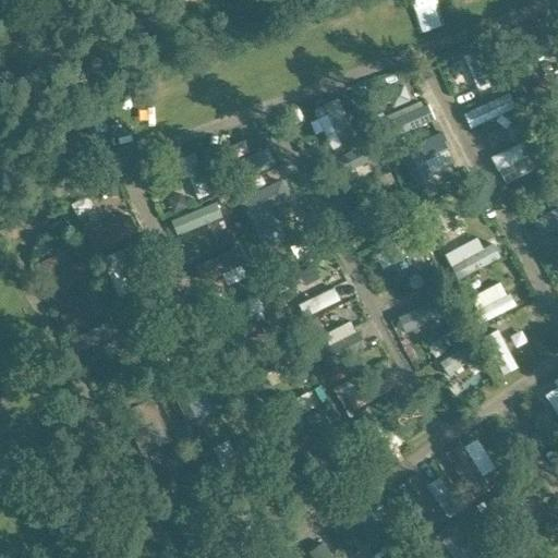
[(537,47),(532,50),(538,62),(557,51),(557,36),(548,41),(537,47)]
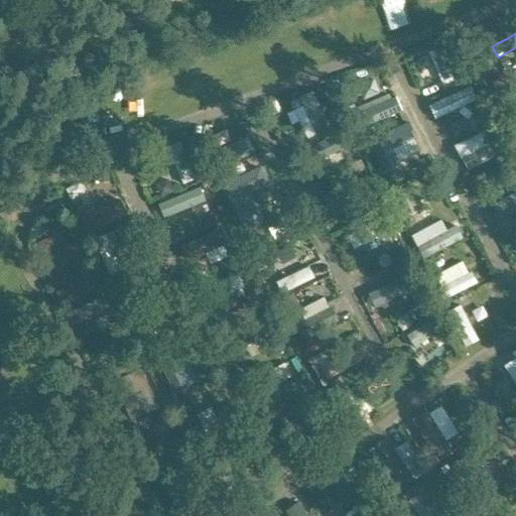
[(438,47),(429,52),(443,85),(454,80),(438,47)]
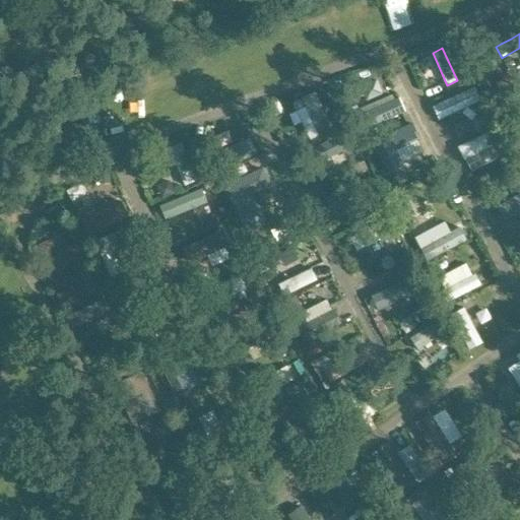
[(511,58),(504,61),(507,68),(514,64),(511,58)]
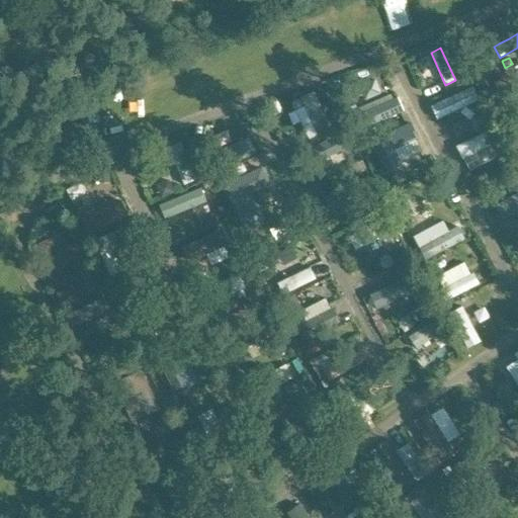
[(476,65),(467,69),(472,81),(481,77),(476,65)]
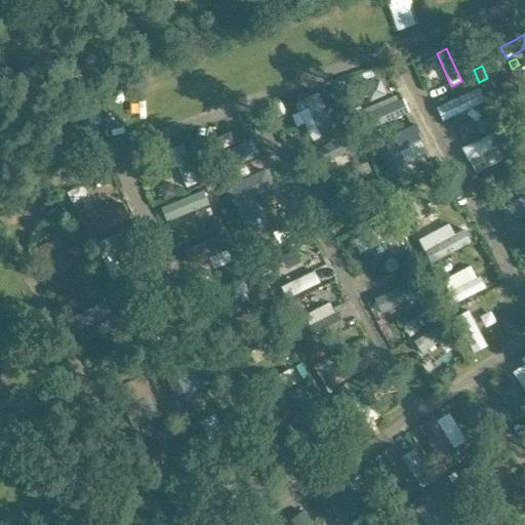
[(513,73),(502,78),(509,88),(510,87),(518,83),(513,73)]
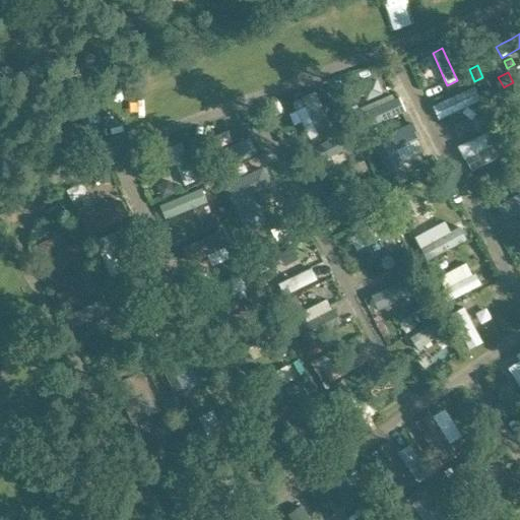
[(483,81),(475,85),(479,95),(489,91),(483,81)]
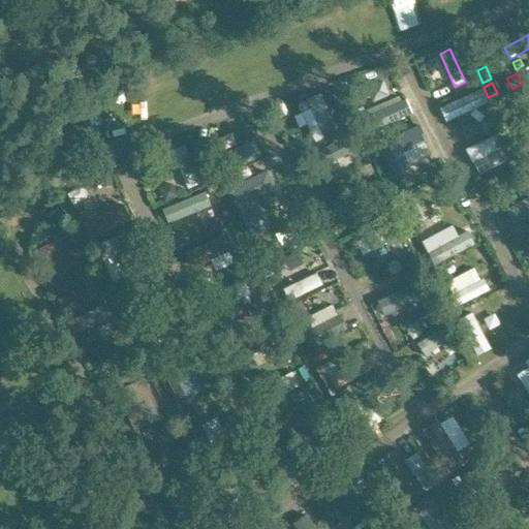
[(483,89),(441,106),(447,121),(489,103),(483,89)]
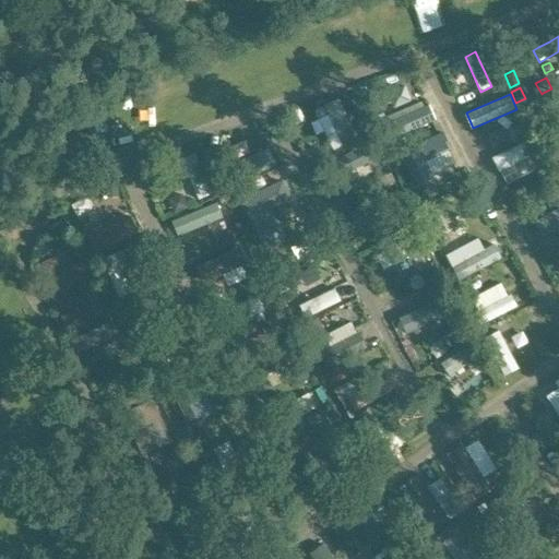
[(339,99),(324,106),(329,115),(343,145),(344,146),(357,139),(339,99)]
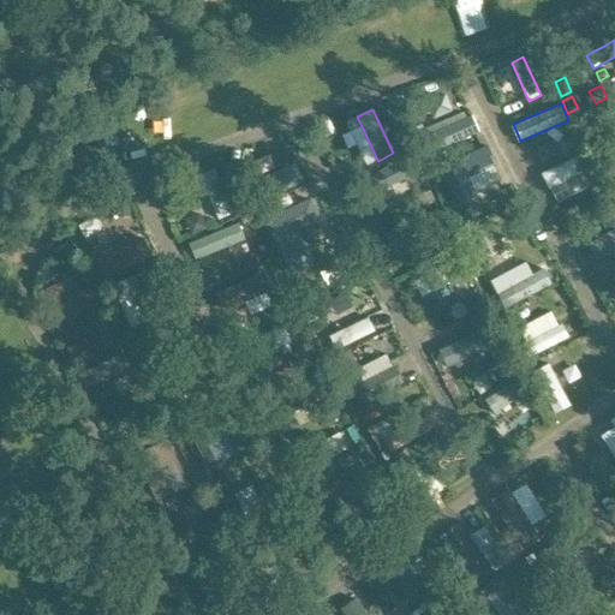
[(466,118),(423,137),(431,155),(478,132),(471,115),(466,118)]
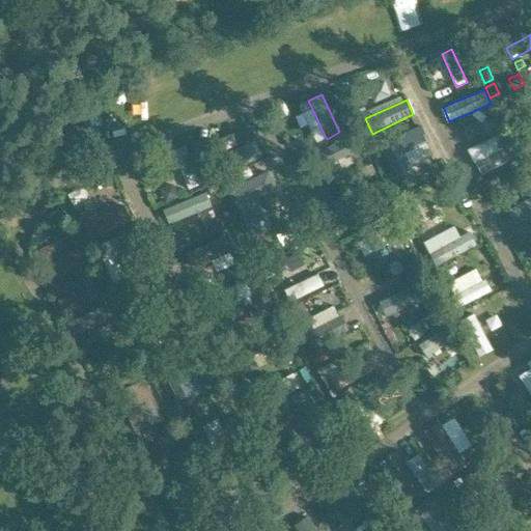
[(361,102),(350,107),(355,117),(365,112),(361,102)]
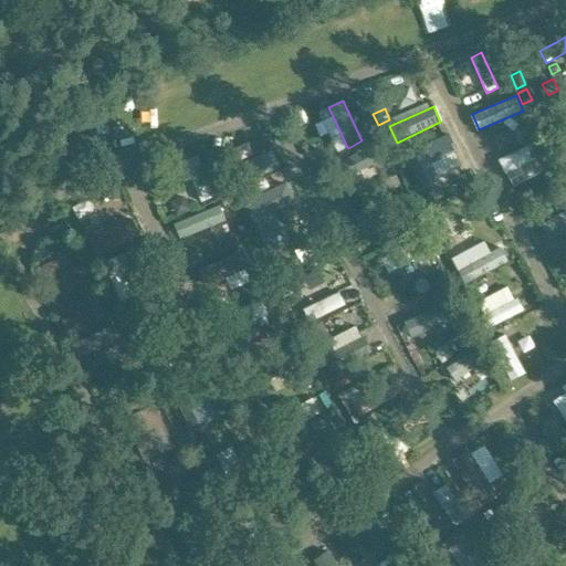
[(371,132),(362,136),(366,144),(375,139),(371,132)]
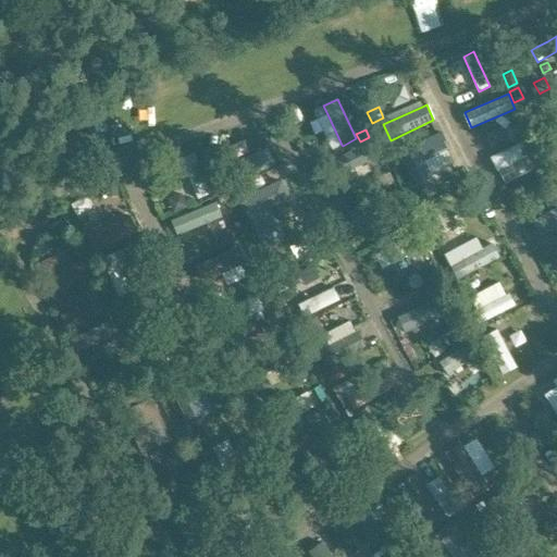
[(441,132),(398,153),(413,185),(416,184),(430,177),(431,177),(430,174),(423,162),(446,150),(448,149),(441,132)]
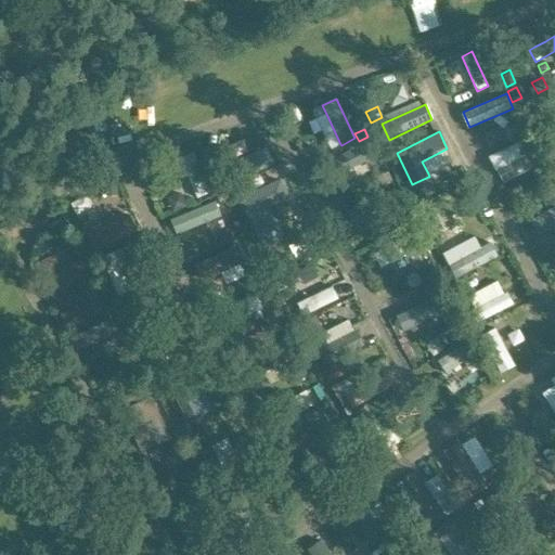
[(528,138),(489,156),(497,170),(526,156),(534,152),(528,138)]
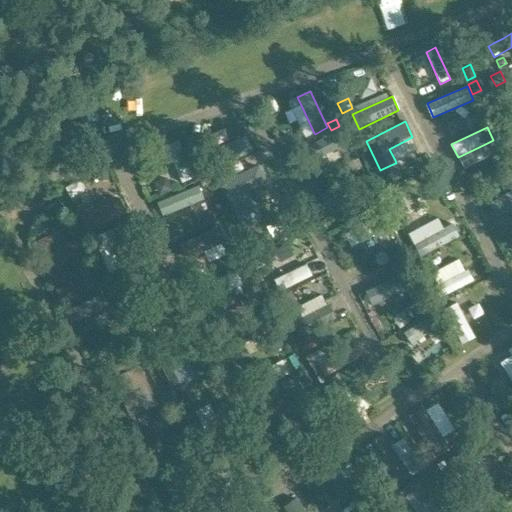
[(339,131),(299,150),(306,163),(345,144),(339,131)]
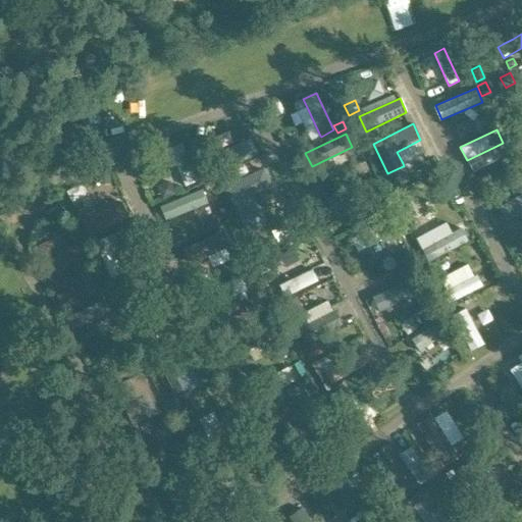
[(249,139),(208,158),(215,172),(256,153),(256,150),(253,142),(249,139)]
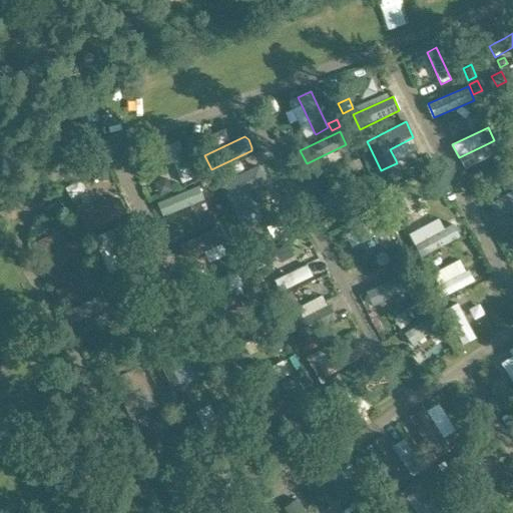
[(179,141),(166,146),(182,183),(195,177),(179,141)]
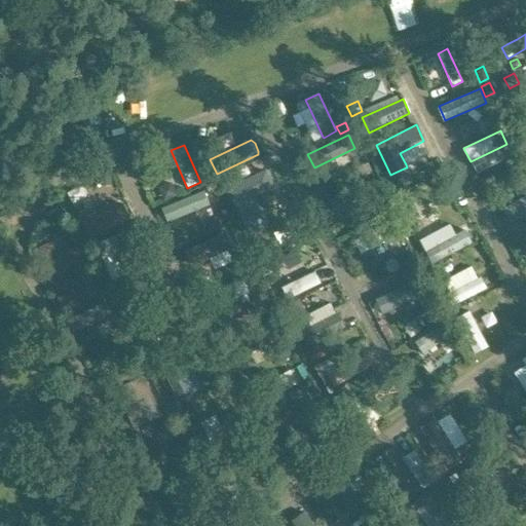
[(146,158),(136,162),(141,172),(147,168),(148,163),(146,158)]
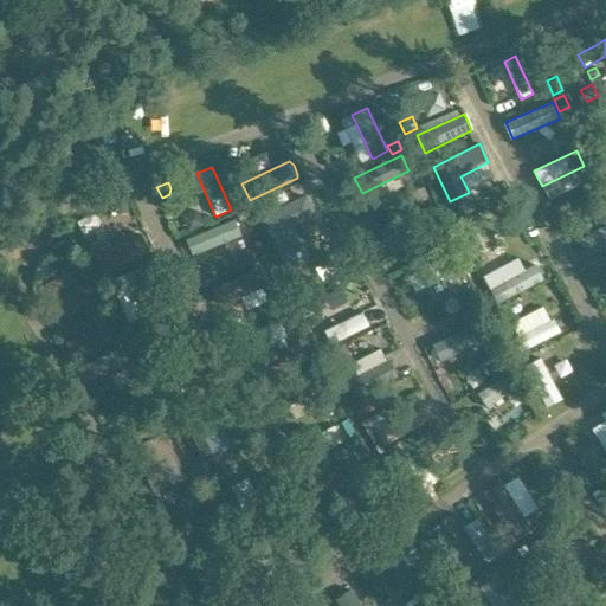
[(599,182),(590,186),(594,198),(604,194),(599,182)]
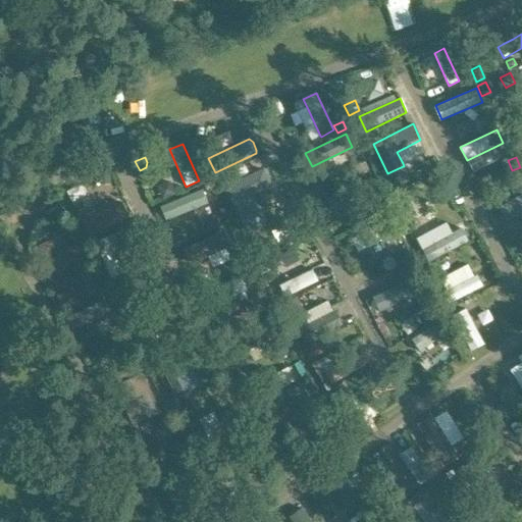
[(359,164),(351,169),(354,176),(363,172),(359,164)]
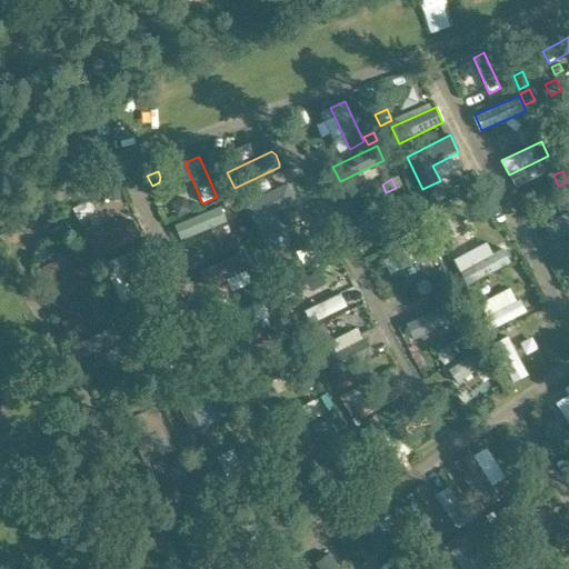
[(119,186),(108,186),(108,196),(119,195),(119,186)]
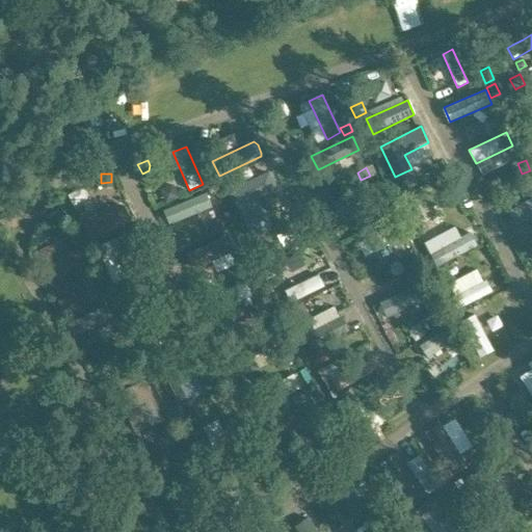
[(268,174),(231,190),(253,236),(269,229),(255,200),(255,198),(275,189),(268,174)]
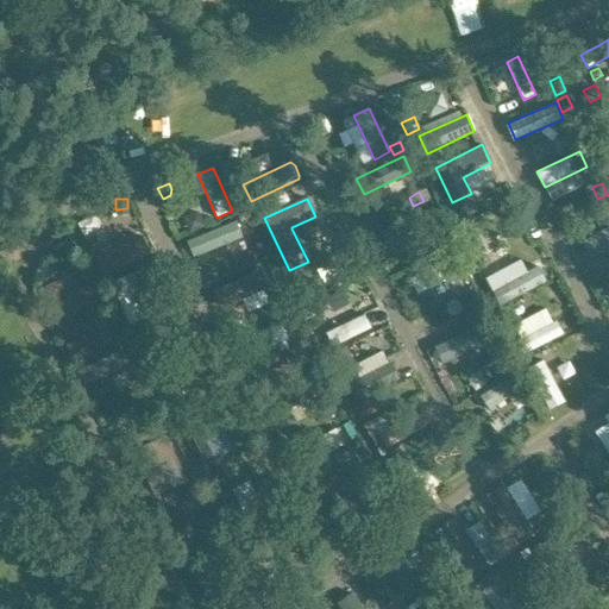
[(382,231),(381,234),(387,246),(390,248),(405,240),(414,236),(435,225),(428,209),(382,231)]
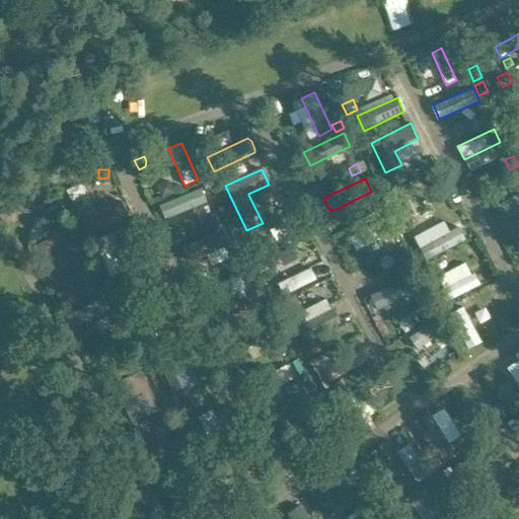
[(518,193),(497,205),(505,218),(518,210),(518,178),(512,182),(518,193)]
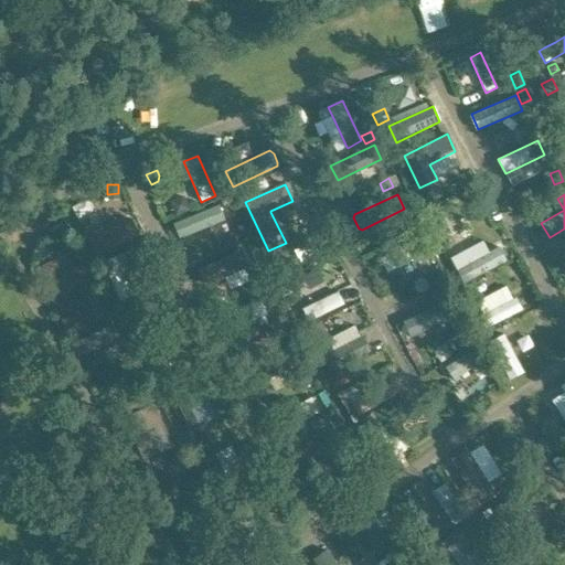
[(432,200),(420,206),(425,215),(437,210),(432,200)]
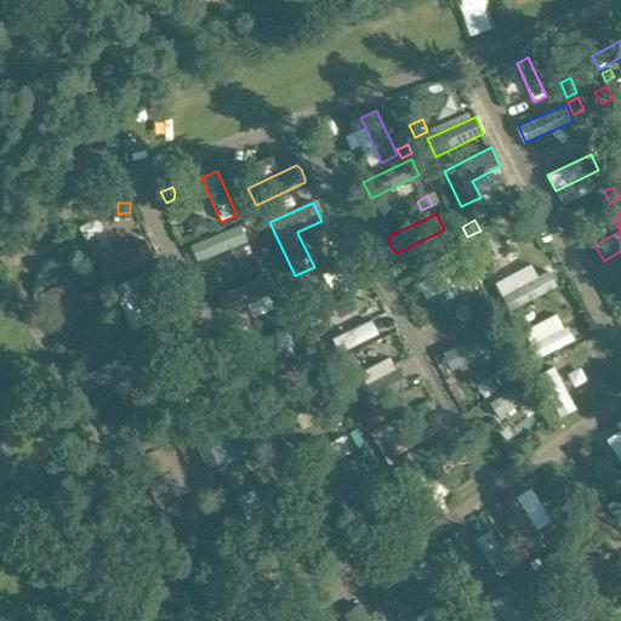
[(240,226),(192,245),(199,262),(248,241),(240,226)]
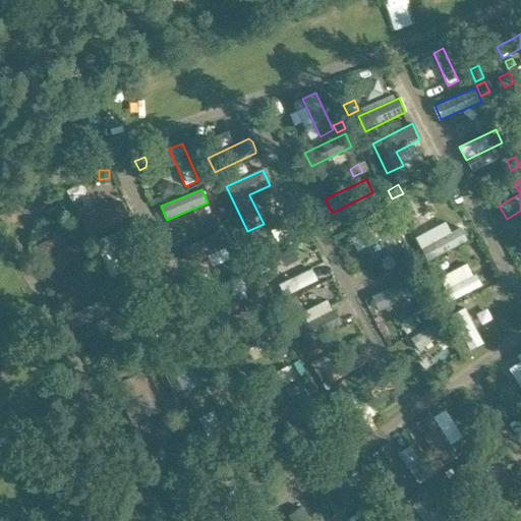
[(121,203),(81,221),(90,237),(128,219),(121,203)]
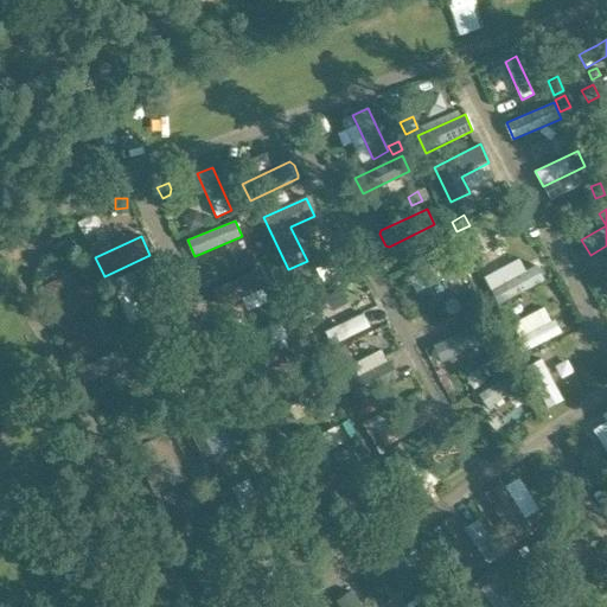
[(474,238),(466,242),(472,255),(480,251),(474,238)]
